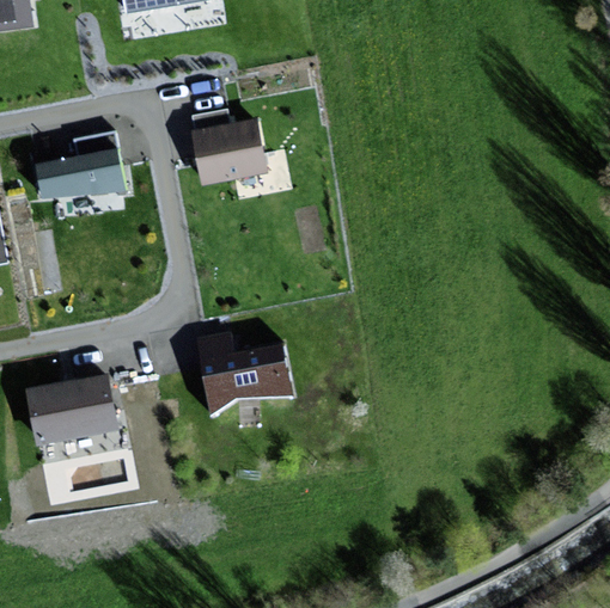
[(0,0),(0,23),(28,19),(25,0),(0,0)]
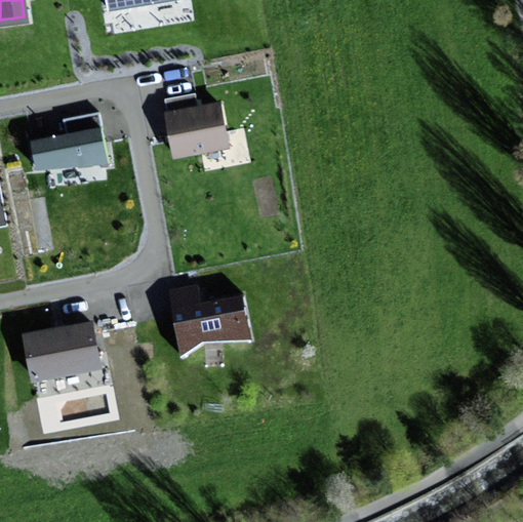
[(218,103),(170,113),(178,153),(227,143),(218,103)]
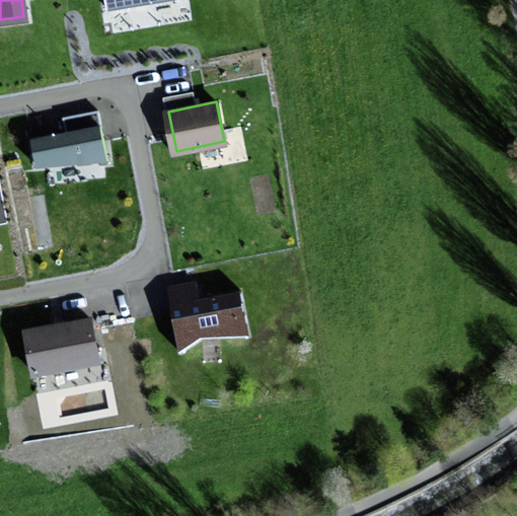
[(39,164),(106,159),(100,126),(33,138),(39,164)]
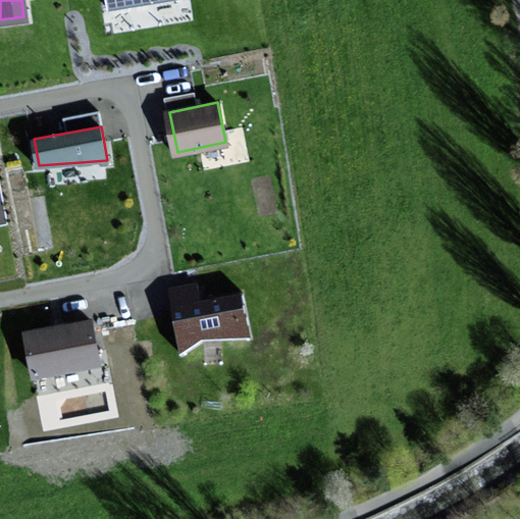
[(200,286),(167,292),(178,353),(204,338),(249,341),(240,291),(202,298),(200,286)]
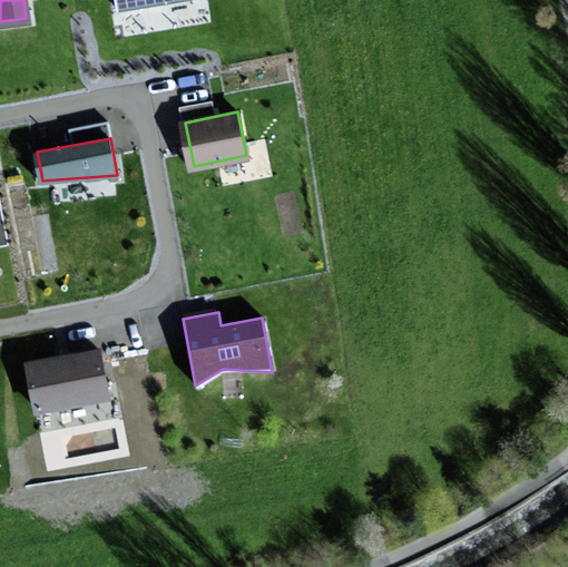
[(99,346),(25,360),(33,414),(109,401),(99,346)]
